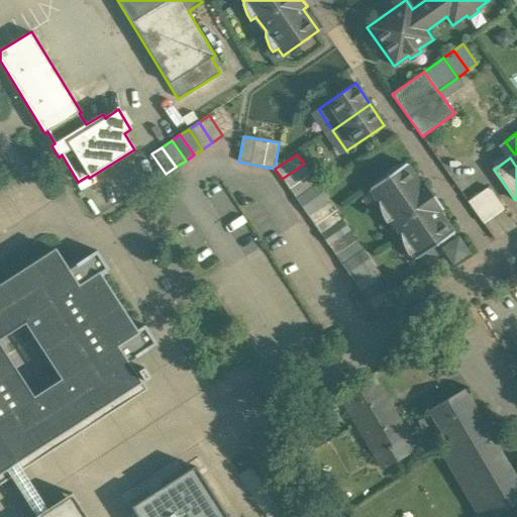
[(304,164),(282,179),(289,189),(310,174),(304,164)]
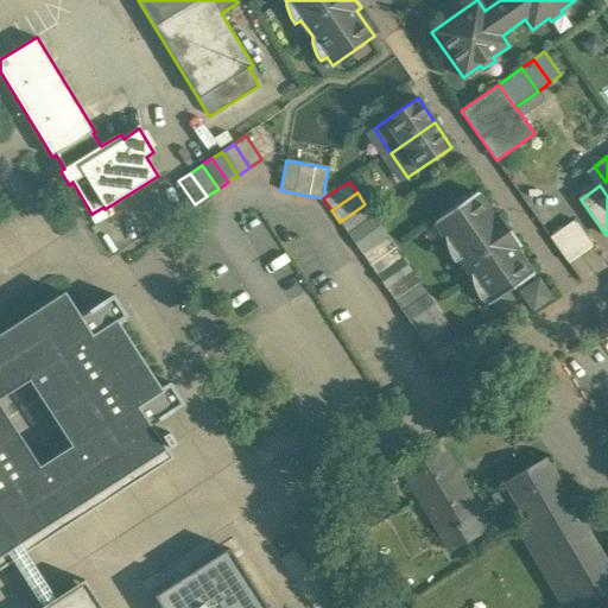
[(494,217),(476,192),(435,221),(445,236),(447,242),(448,247),(449,252),(451,258),(455,263),(461,258),(472,274),(472,277),(473,280),(473,285),(475,291),(480,301),(487,296),(492,303),(533,274),(515,249),(520,246),(499,215),(494,217)]
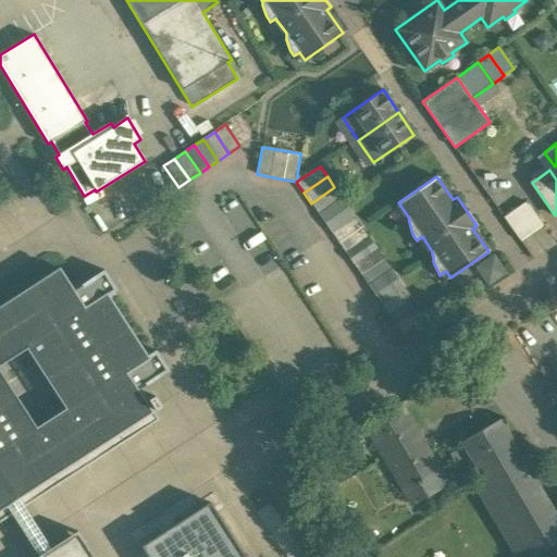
[(334,187),(311,203),(319,214),(342,198),(334,187)]
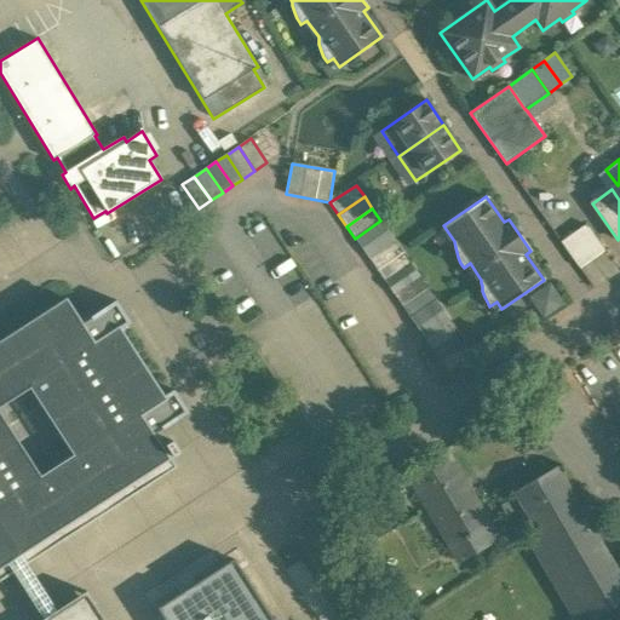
[(380,220),(355,239),(368,258),(395,240),(380,220)]
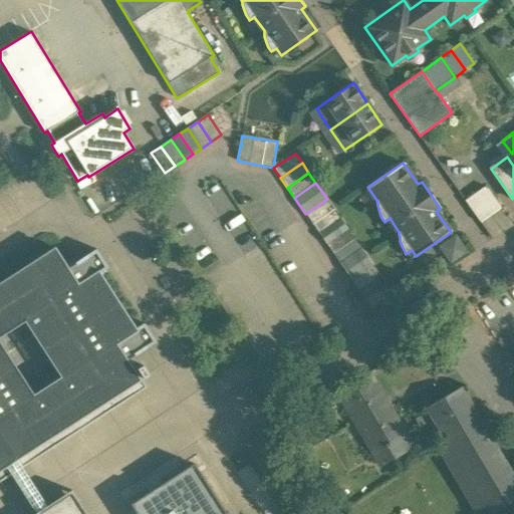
[(484,187),(465,201),(480,221),(499,208),(484,187)]
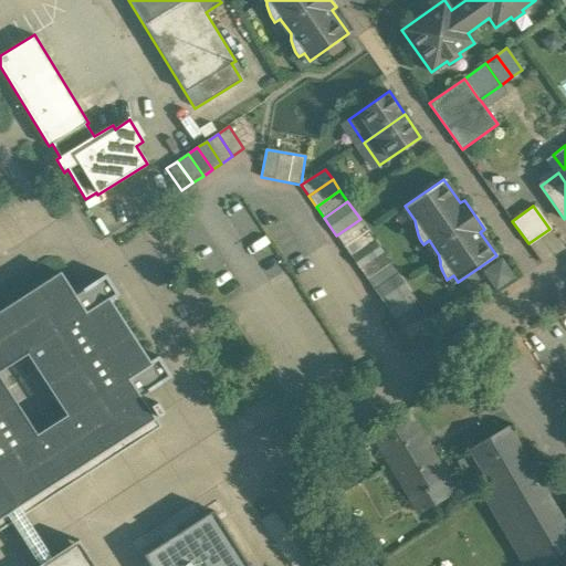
[(360,219),(336,236),(344,247),(368,230),(360,219)]
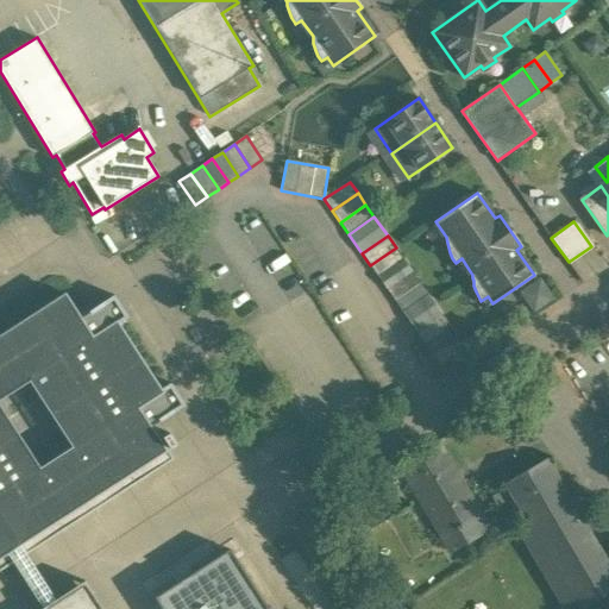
[(396,248),(370,265),(378,277),(403,259),(396,248)]
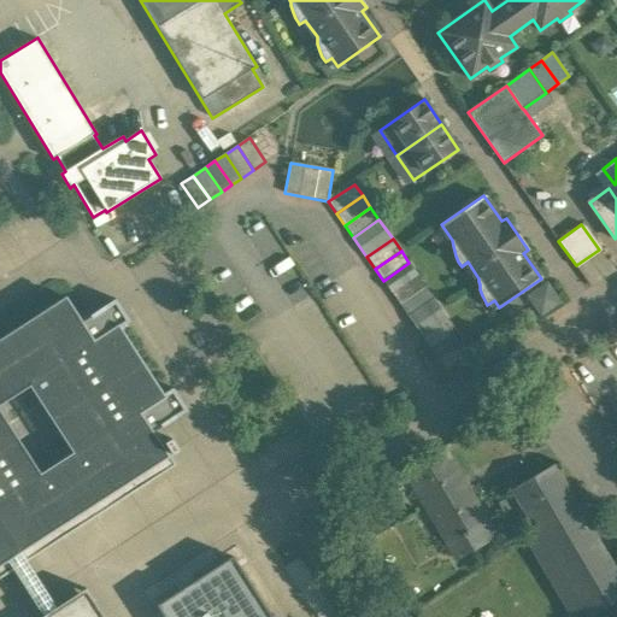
[(409,263),(383,281),(392,293),(417,275),(409,263)]
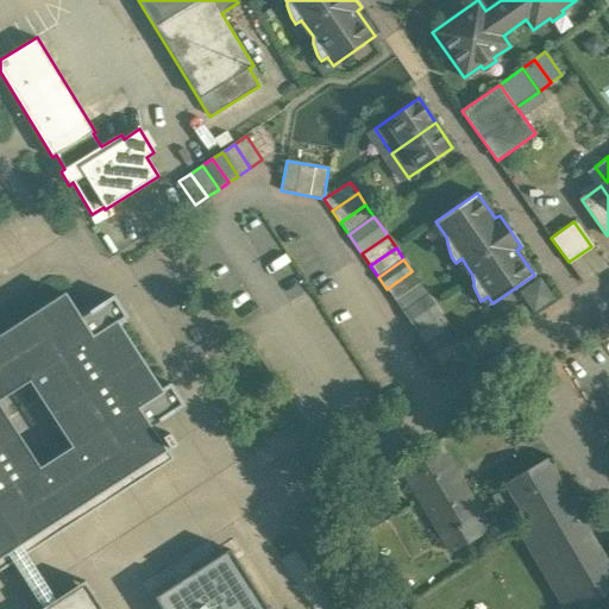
[(412,271),(387,289),(402,312),(428,294),(412,271)]
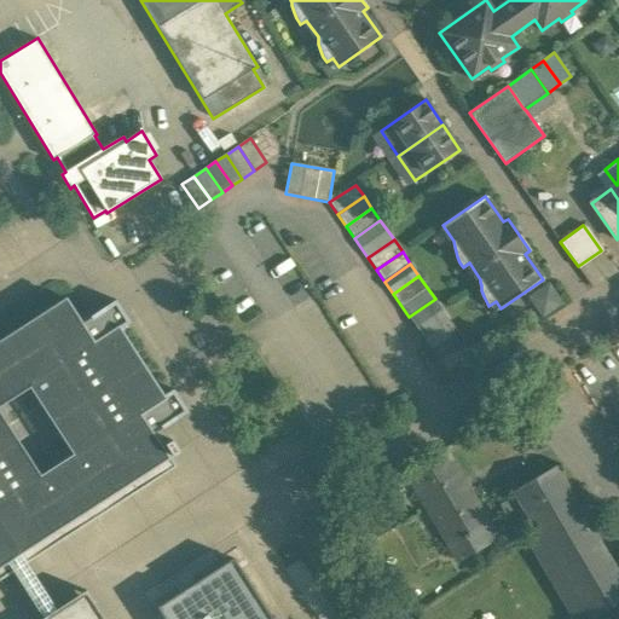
[(549,287),(531,298),(543,314),(560,304),(549,287)]
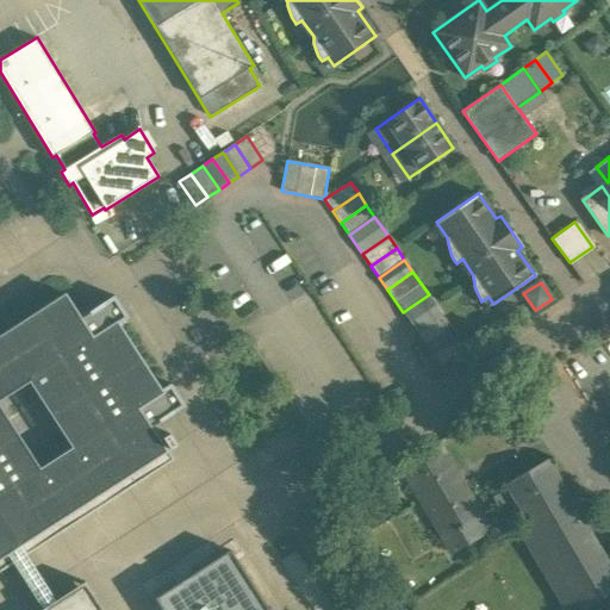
[(429,294),(403,312),(417,332),(442,315),(429,294)]
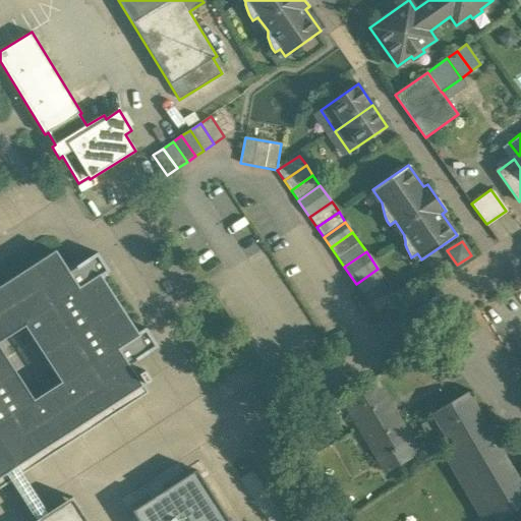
[(0,476),(6,472),(15,466),(141,386),(150,381),(145,371),(135,378),(128,365),(157,346),(146,329),(137,335),(100,277),(108,272),(97,254),(68,273),(59,258),(55,252),(0,287),(0,476)]
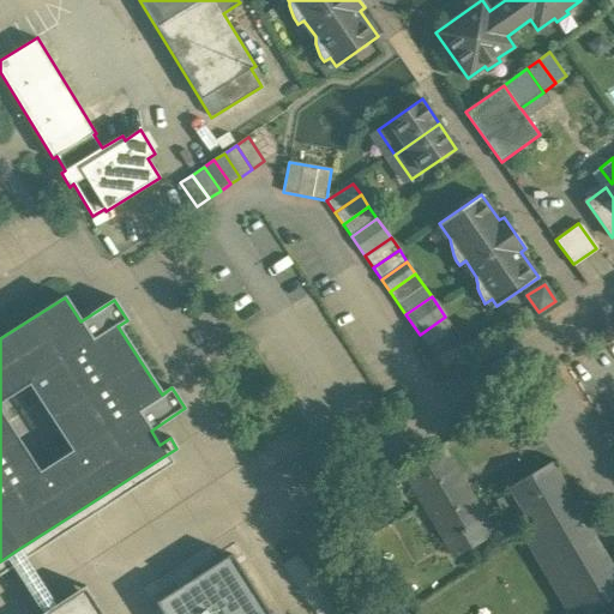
[(470,351),(445,317),(420,335),(445,369),(470,351)]
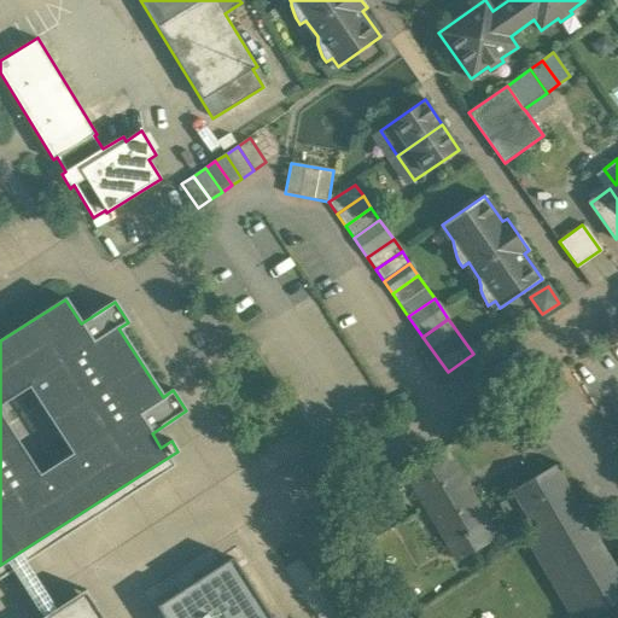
[(447,452),(408,474),(459,560),(473,552),(465,538),(489,524),(447,452)]
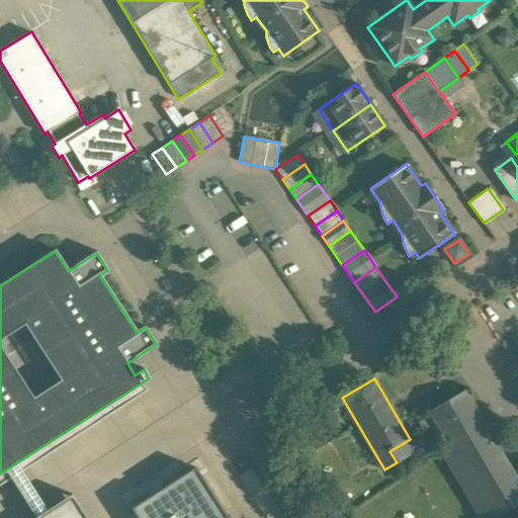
[(146,391),(141,383),(15,463),(20,471),(146,391)]
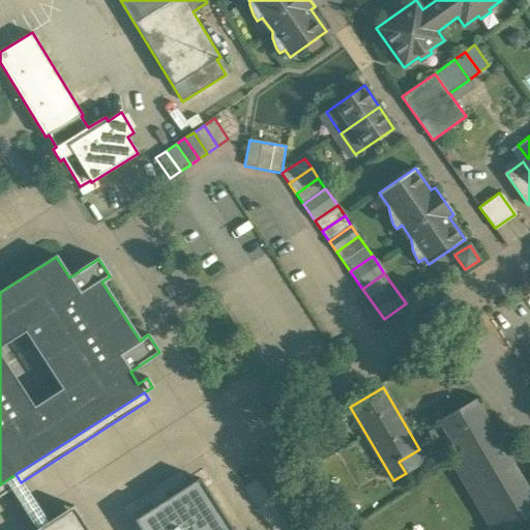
[(475,400),(441,419),(444,423),(447,430),(505,529),(529,513),(529,486),(527,488),(475,400)]
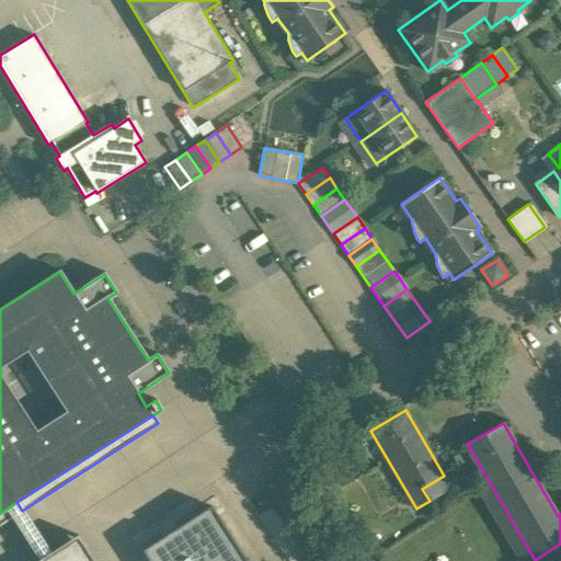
[(470,448),(455,457),(459,464),(473,455),(470,448)]
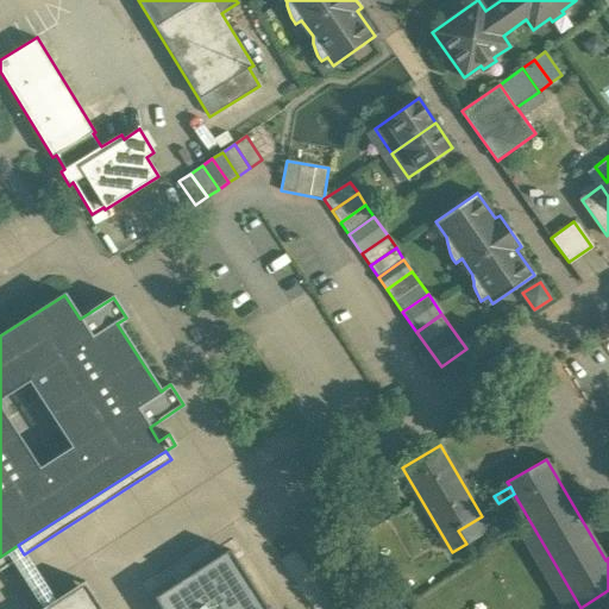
[(482,516),(458,531),(466,544),(490,531),(482,516)]
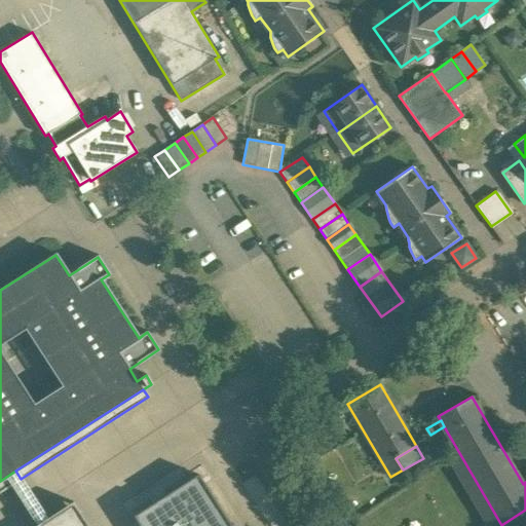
[(88,525),(73,501),(47,519),(21,479),(15,471),(6,477),(38,525),(37,525),(88,525)]
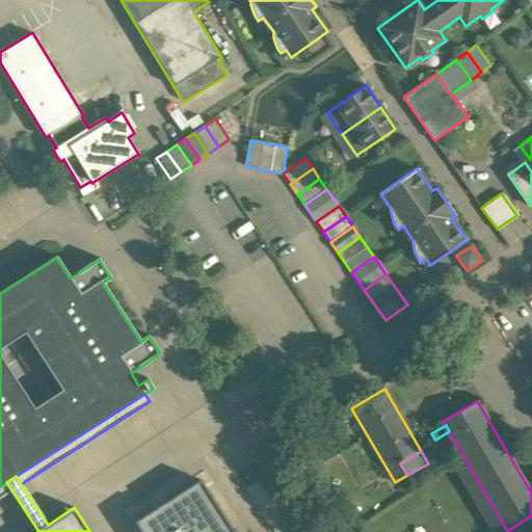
[(234,531),(201,480),(135,522),(140,531),(234,531)]
